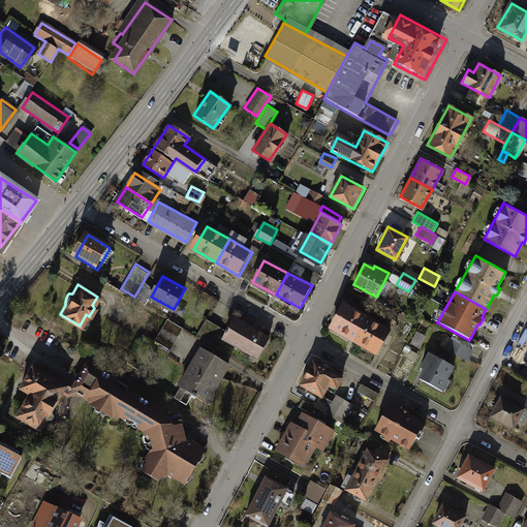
[(330,327),(352,339),(366,316),(343,304),(330,327)]
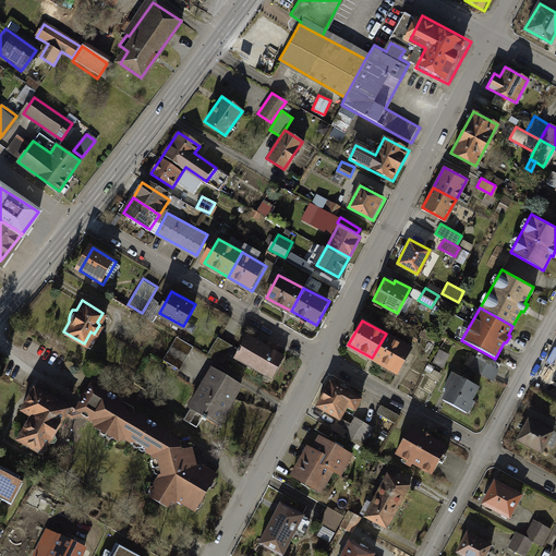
[(372,358),(396,372),(409,347),(386,334),(372,358)]
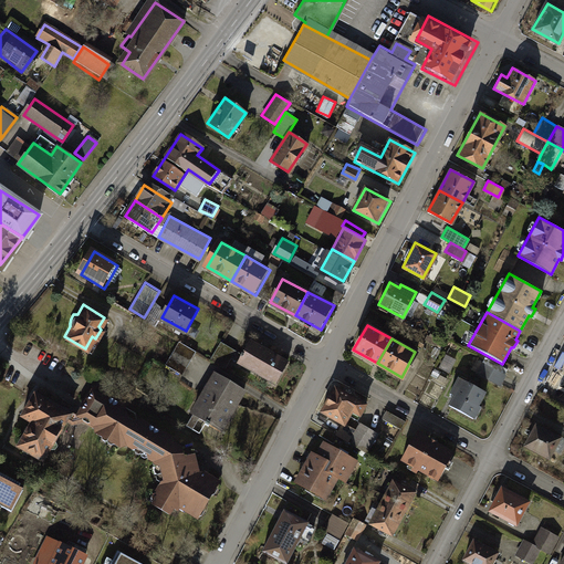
[(177,340),(165,364),(183,373),(195,350),(177,340)]
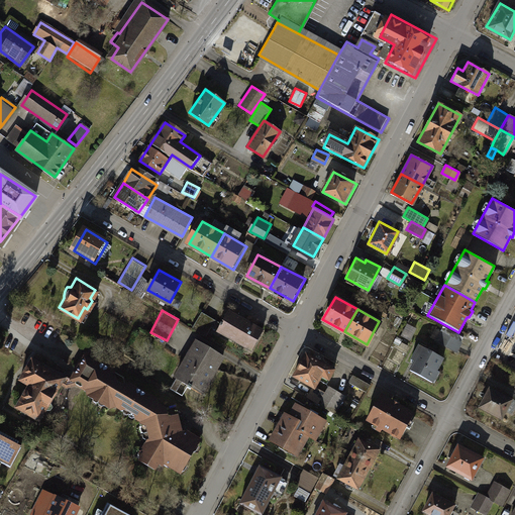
[(228,311),(222,323),(216,334),(253,352),(266,330),(228,311)]
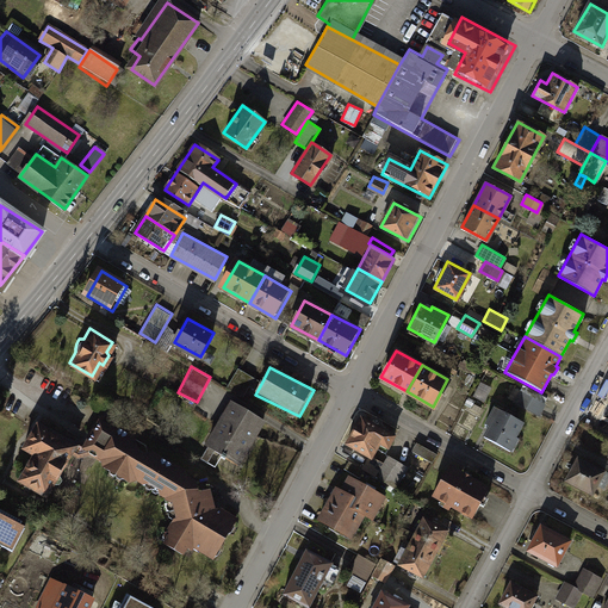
[(544,403),(527,394),(521,404),(537,414),(544,403)]
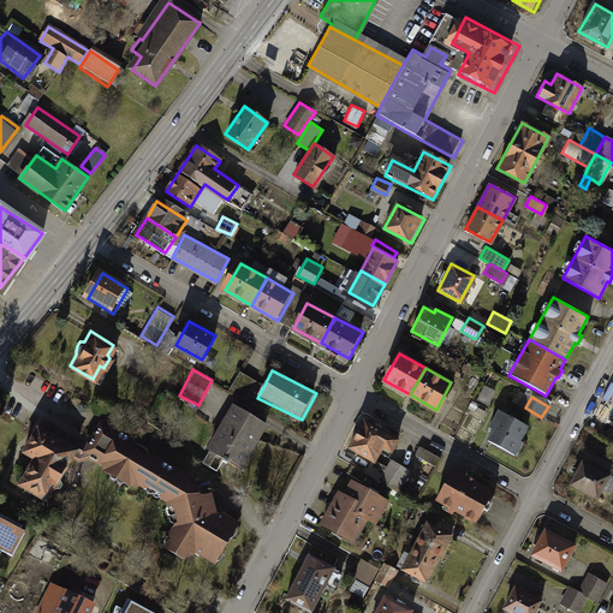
[(232,405),(201,460),(214,468),(222,452),(245,464),(268,424),(232,405)]
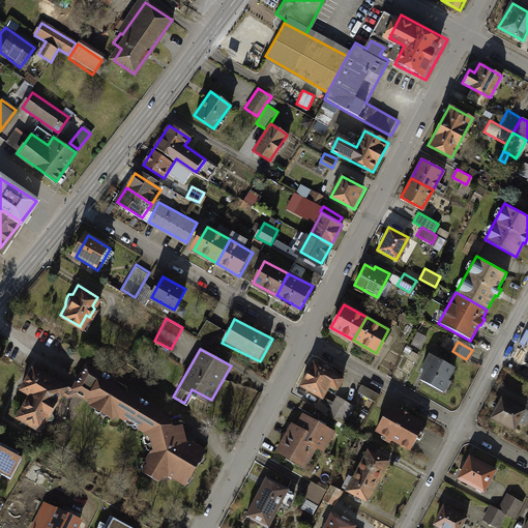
[(143,459),(145,461),(140,468),(155,478),(158,471),(163,473),(165,471),(181,479),(184,472),(187,473),(197,459),(195,457),(200,446),(188,439),(182,440),(179,422),(169,424),(168,416),(158,411),(158,407),(125,388),(125,383),(101,370),(106,360),(91,352),(71,384),(65,381),(61,383),(63,384),(60,389),(65,392),(77,389),(87,397),(87,402),(92,405),(95,404),(104,410),(105,413),(110,416),(116,413),(123,417),(125,416),(136,421),(136,424),(142,427),(144,432),(146,433),(149,449),(143,459)]
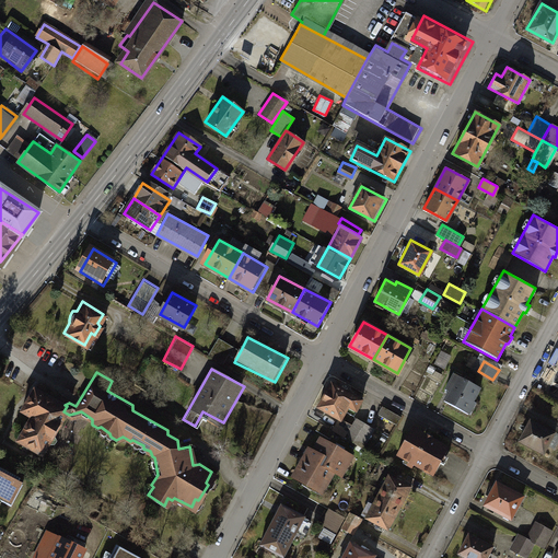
[(453,373),(444,388),(449,391),(444,399),(465,410),(478,387),(453,373)]
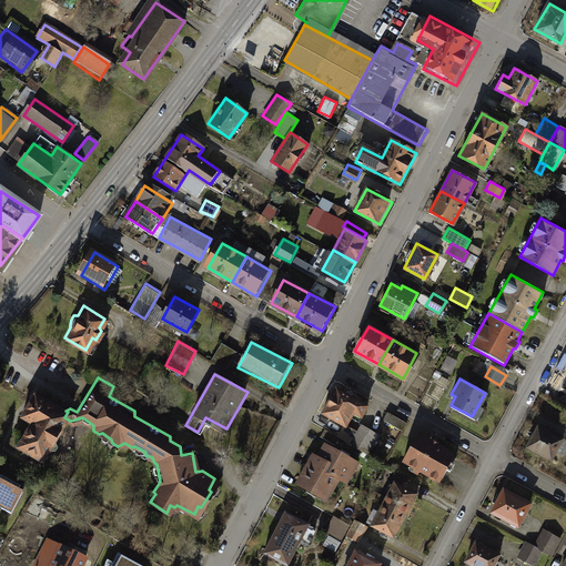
[(335,387),(321,413),(344,426),(353,412),(360,415),(365,405),(335,387)]
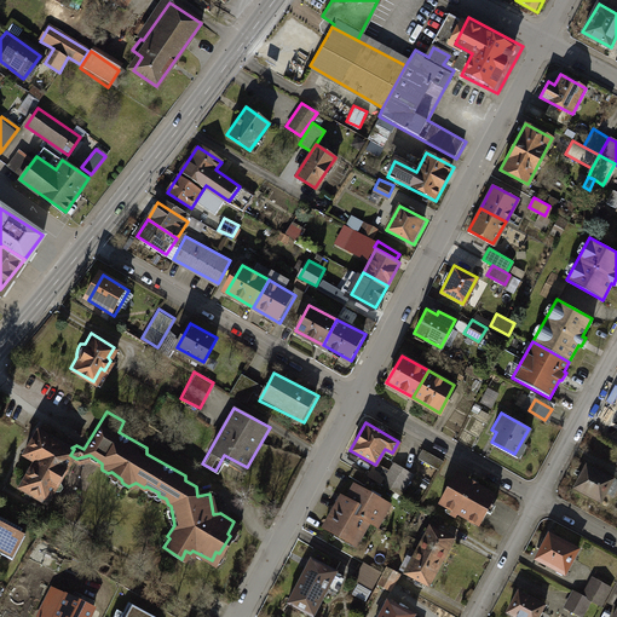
[(33,460),(30,463),(27,462),(24,463),(23,468),(26,472),(18,484),(44,500),(52,488),(55,488),(58,488),(59,483),(57,479),(70,455),(74,449),(71,448),(35,426),(22,451),(33,460)]
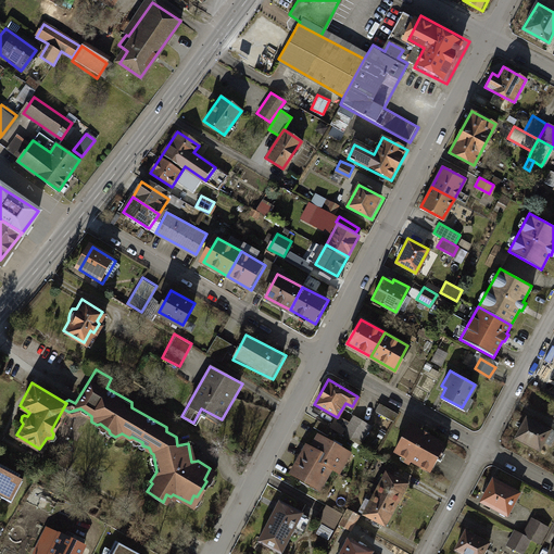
[(398,413),(379,403),(375,411),(393,420),(398,413)]
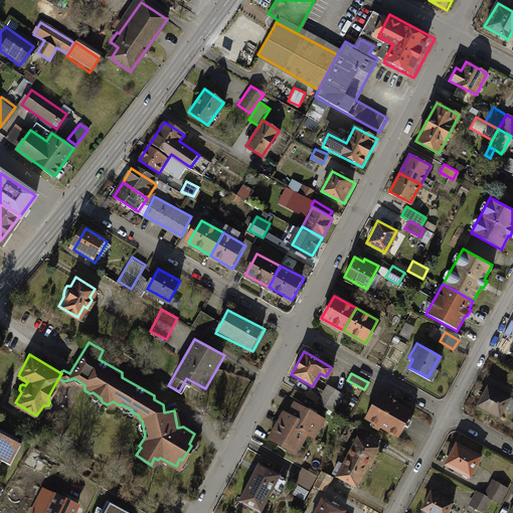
[(341,393),(327,384),(317,401),(331,409),(341,393)]
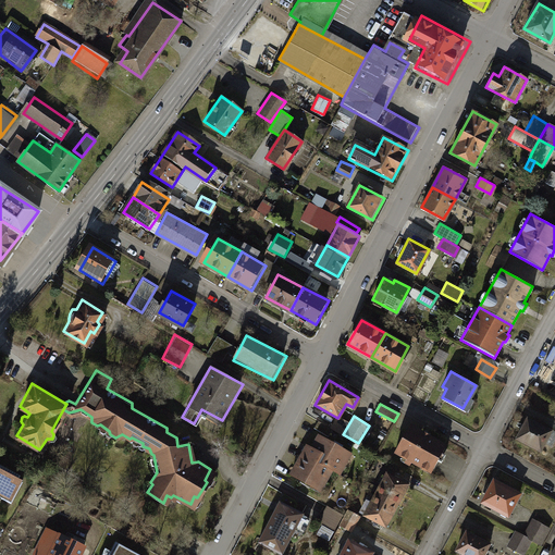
[(527,418),(516,439),(539,451),(551,431),(527,418)]
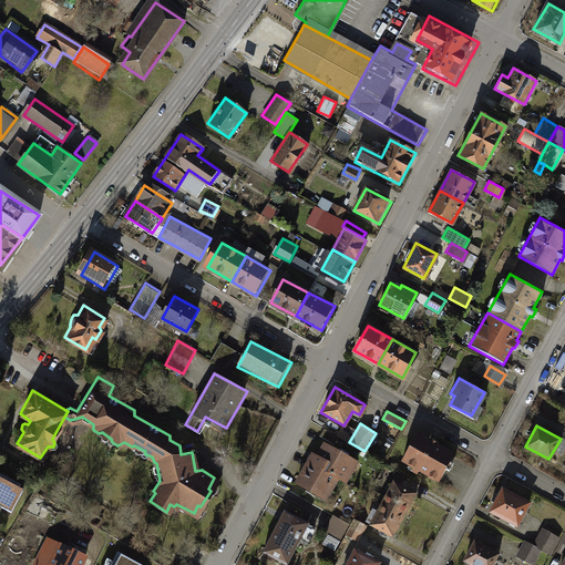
[(337,437),(324,427),(319,434),(332,443),(337,437)]
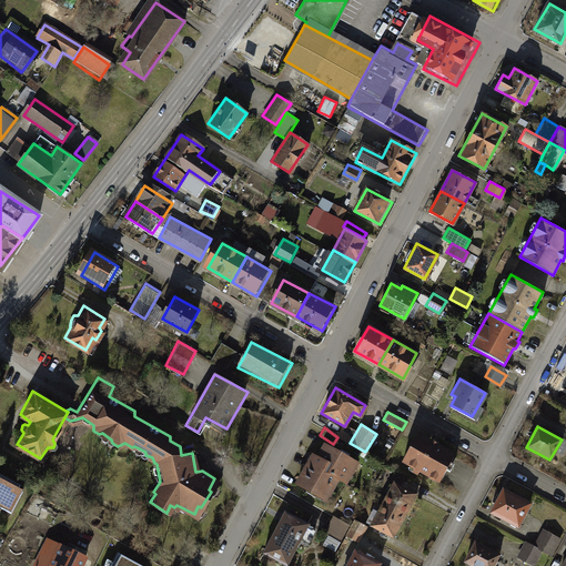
[(431,438),(418,432),(403,461),(416,467),(415,471),(416,472),(418,468),(438,479),(446,466),(450,468),(452,464),(450,462),(454,453),(437,444),(437,443),(432,440),(431,438)]
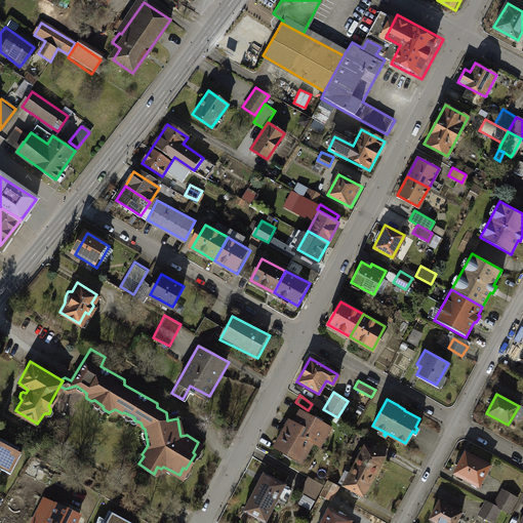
[(312,416),(300,410),(293,421),(289,419),(273,446),(283,452),(285,449),(293,454),(291,457),(302,465),(308,454),(302,450),(304,446),(308,449),(312,442),(315,443),(321,435),(323,436),(329,427),(321,421),(323,418),(314,413),(312,416)]
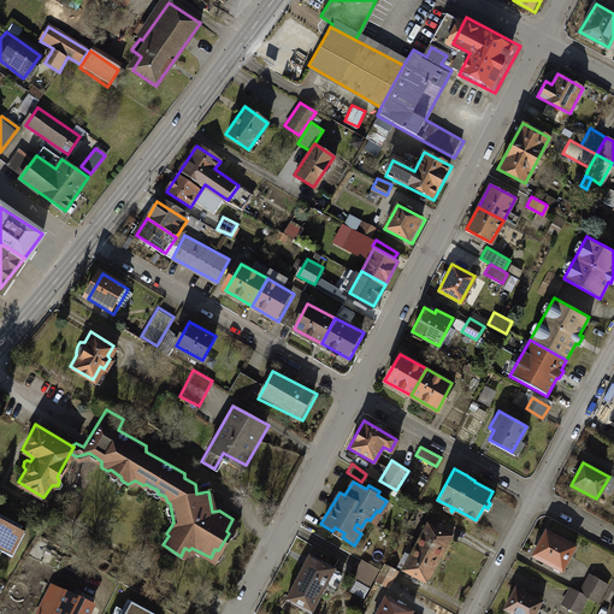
[(0,548),(10,554),(21,530),(16,527),(19,523),(0,512),(0,548)]
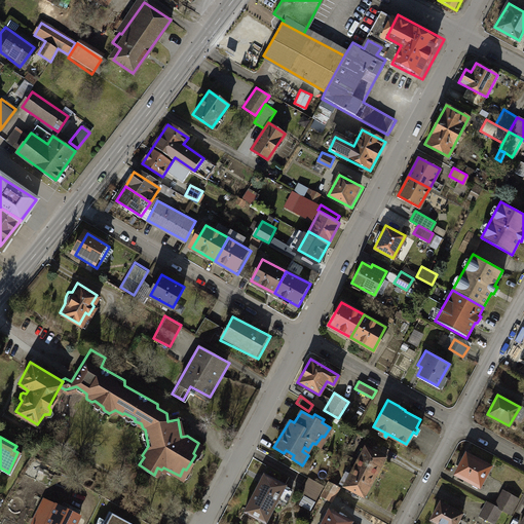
[(364,446),(354,464),(375,475),(384,456),(364,446)]
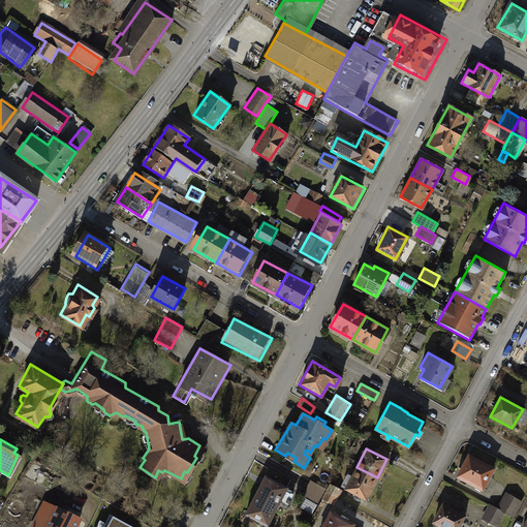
[(470,455),(459,477),(484,491),(496,467),(470,455)]
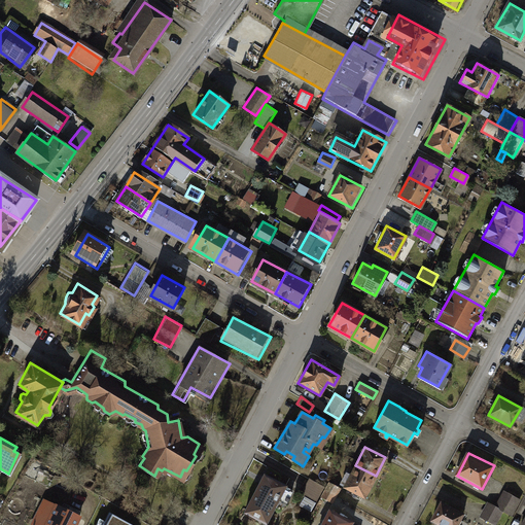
[(355,465),(343,487),(364,497),(376,476),(355,465)]
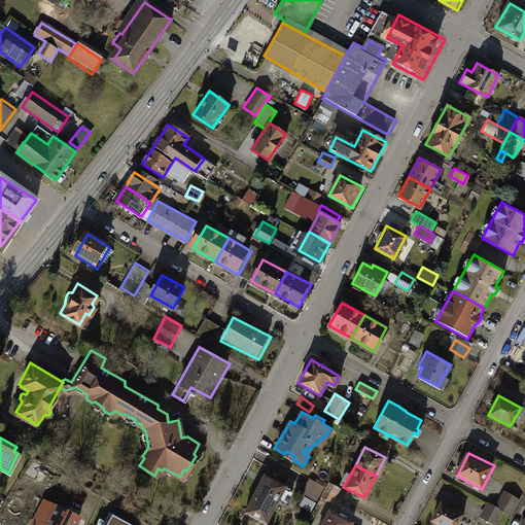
[(291,489),(264,475),(244,512),(267,524),(273,512),(271,511),(277,498),(284,502),(291,489)]
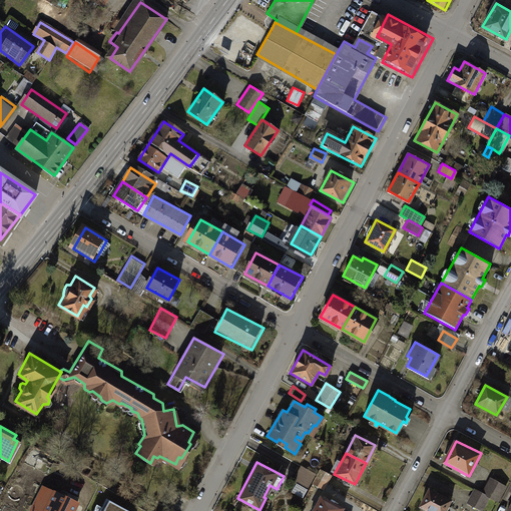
[(314,472),(302,466),(293,481),(297,483),(306,488),(314,472)]
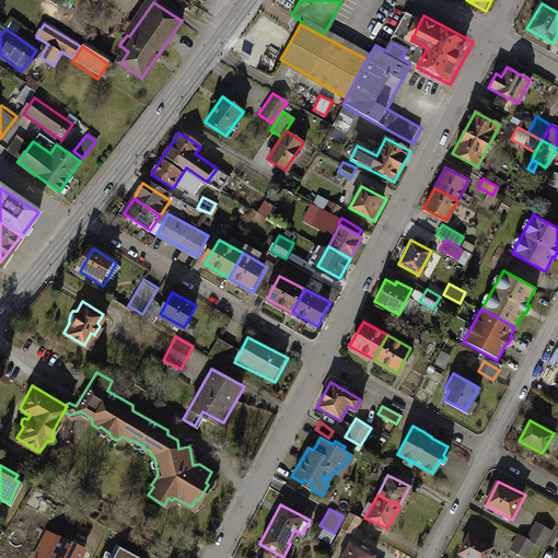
[(360,518),(348,511),(345,519),(357,525),(360,518)]
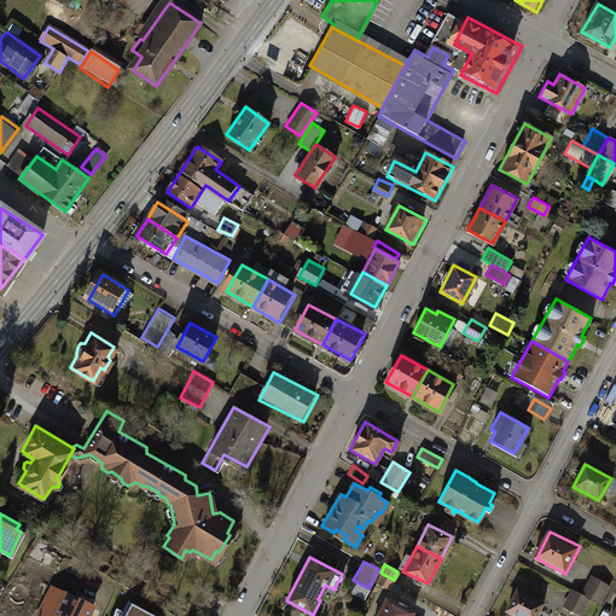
[(394,580),(381,573),(376,581),(389,588),(394,580)]
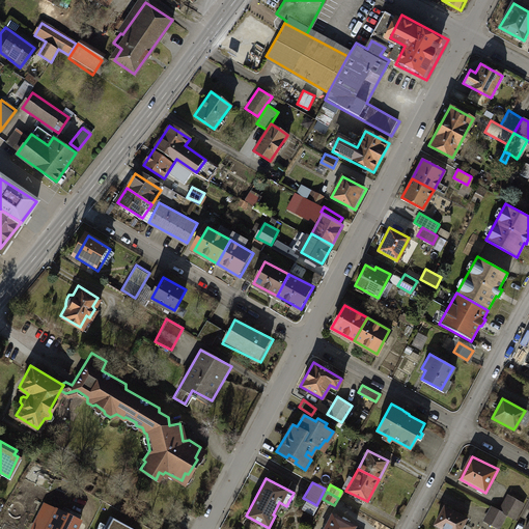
[(490,507),(484,520),(500,526),(505,516),(519,521),(526,503),(506,495),(499,511),(490,507)]
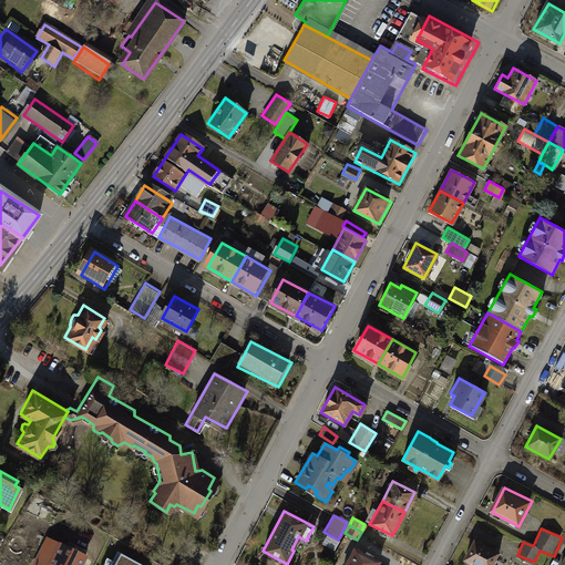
[(338,540),(328,534),(324,543),(332,548),(338,540)]
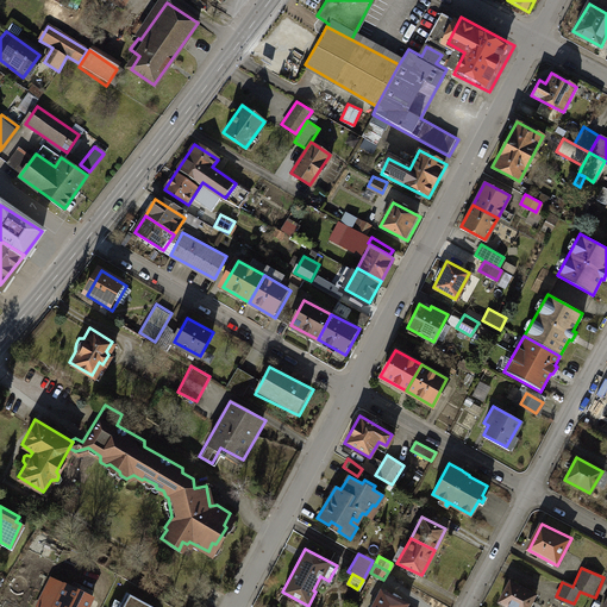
[(88,606),(93,599),(52,581),(41,606),(88,606)]
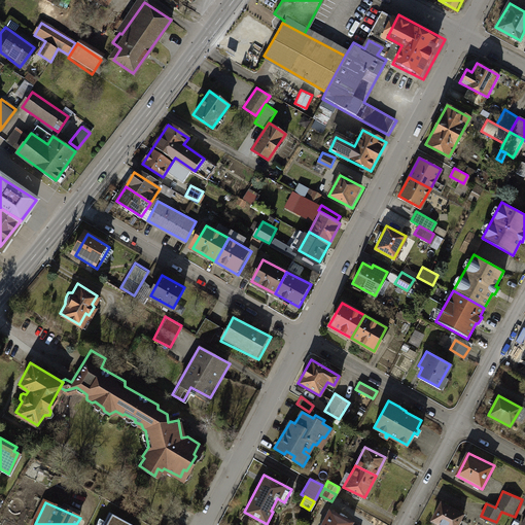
[(461,524),(466,515),(442,503),(433,521),(441,524),(461,524)]
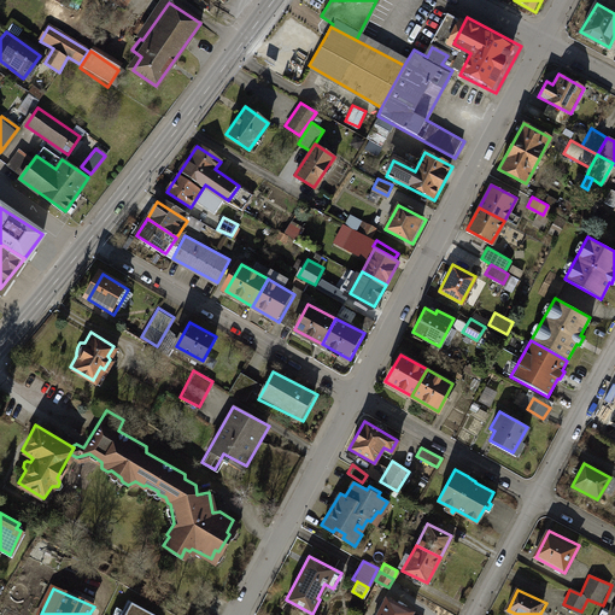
[(386,598),(376,614),(409,614),(411,611),(386,598)]
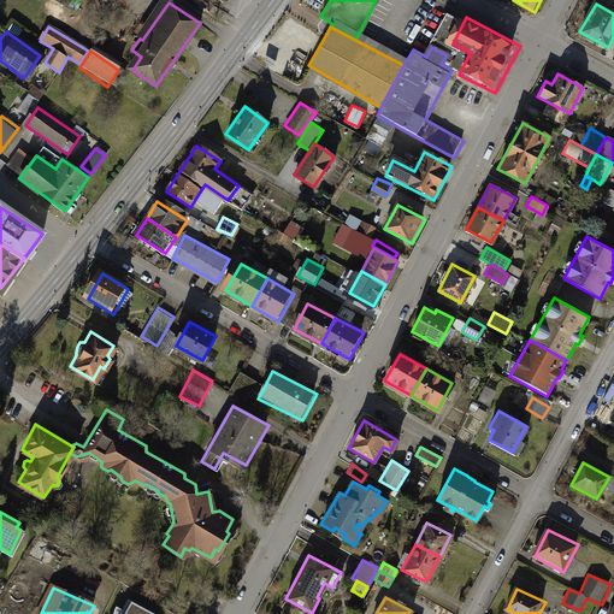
[(155,613),(130,600),(122,613),(155,613)]
